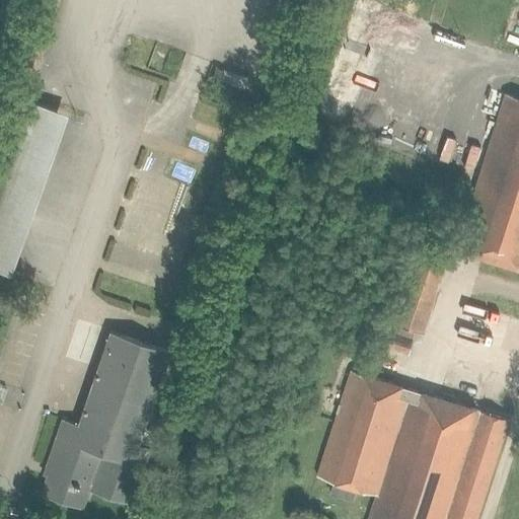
[(518,97),(505,93),(456,248),(518,268),(518,97)]
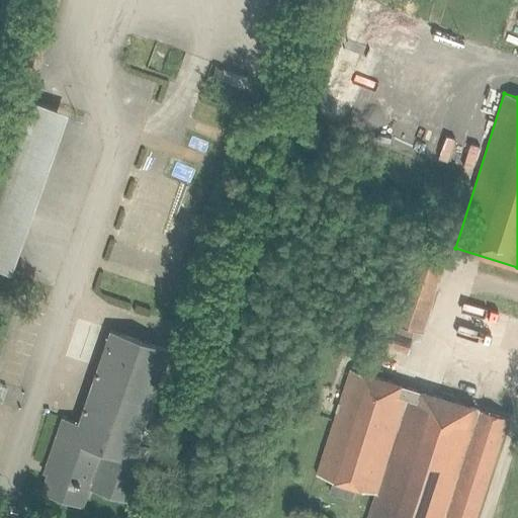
[(0,198),(0,267),(14,272),(67,110),(32,99),(0,198)]
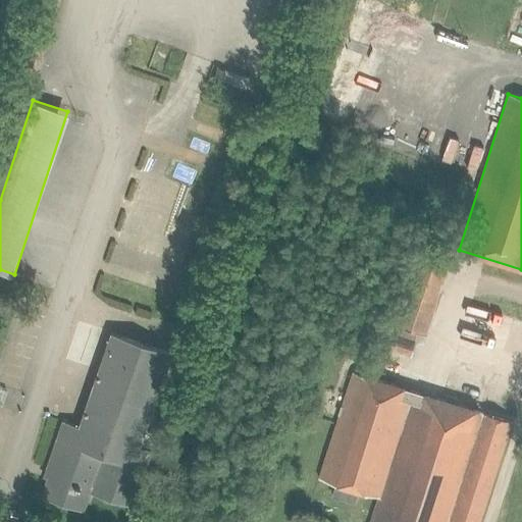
[(420,238),(392,325),(393,325),(417,333),(427,336),(455,250),(420,238)]
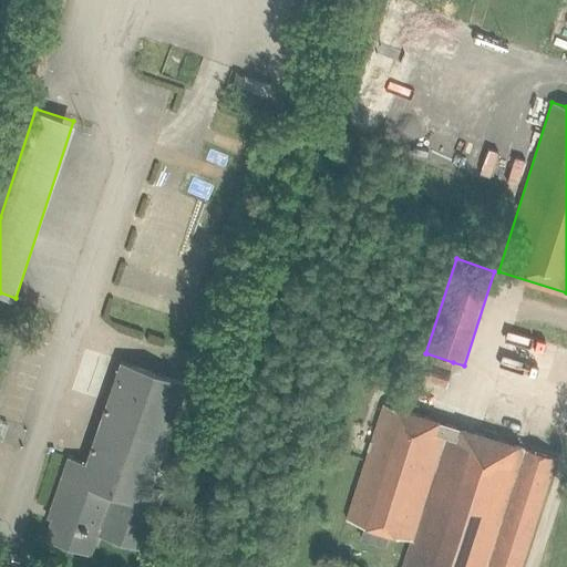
[(426,353),(422,364),(450,373),(453,362),(426,353)]
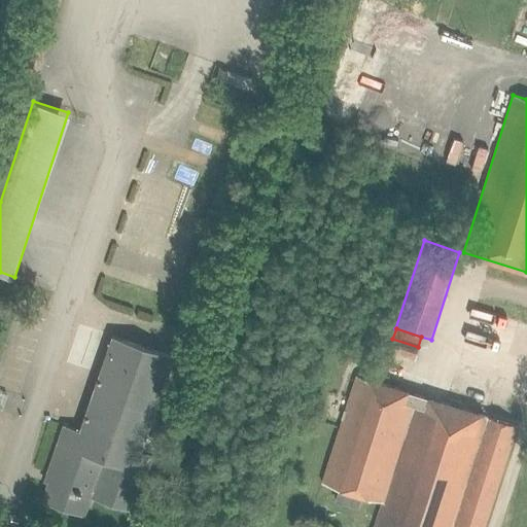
[(63,427),(60,435),(46,473),(50,475),(41,502),(84,517),(91,498),(134,513),(159,438),(146,434),(173,357),(112,337),(105,356),(106,357),(80,433),(63,427)]
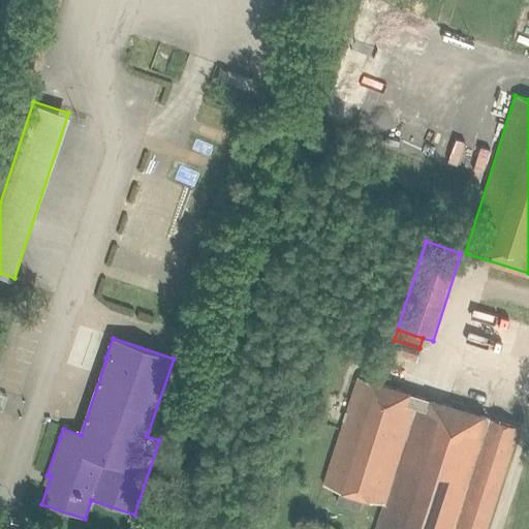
[(394,340),(390,352),(416,362),(421,349),(419,348),(394,340)]
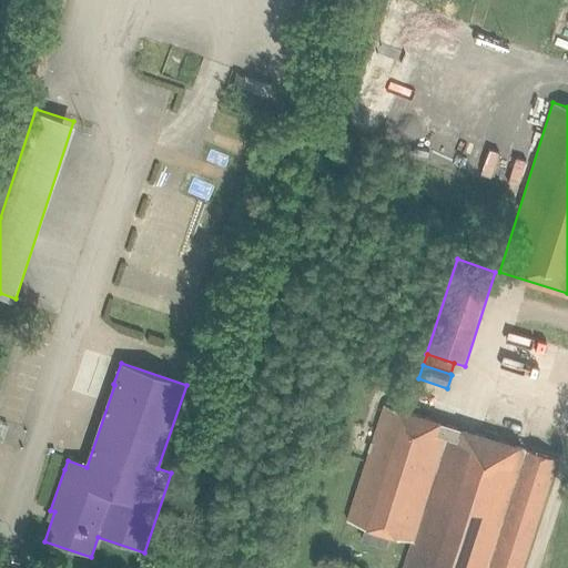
[(521,567),(556,459),(379,404),(377,412),(382,413),(347,521),(413,543),(404,567),(521,567)]
